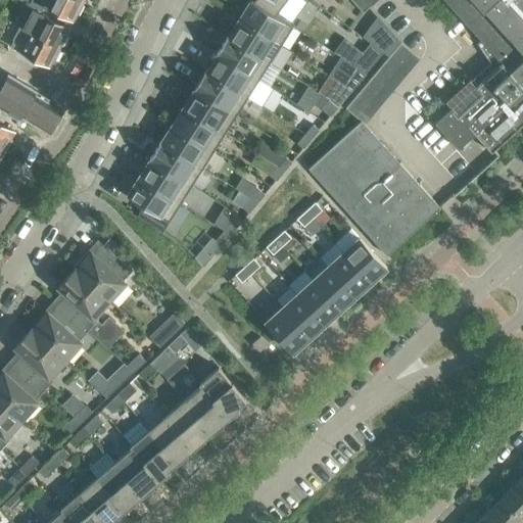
[(36,19),(30,32),(61,48),(67,36),(65,35),(69,28),(40,12),(42,9),(26,0),(15,0),(12,7),(36,19)]
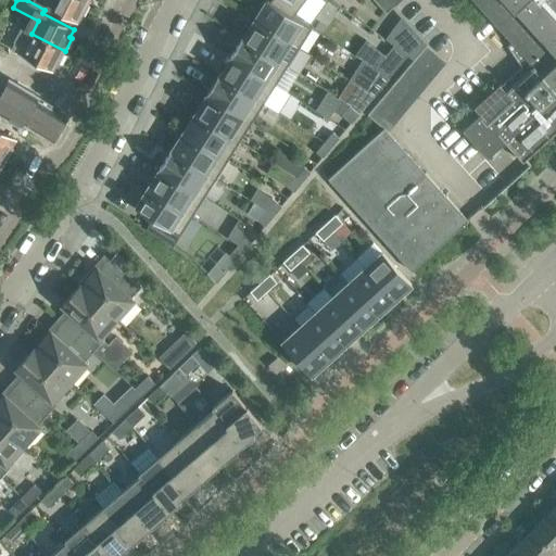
[(84,15),(90,2),(85,0),(27,0),(45,10),(47,5),(77,22),(81,14),(84,15)]
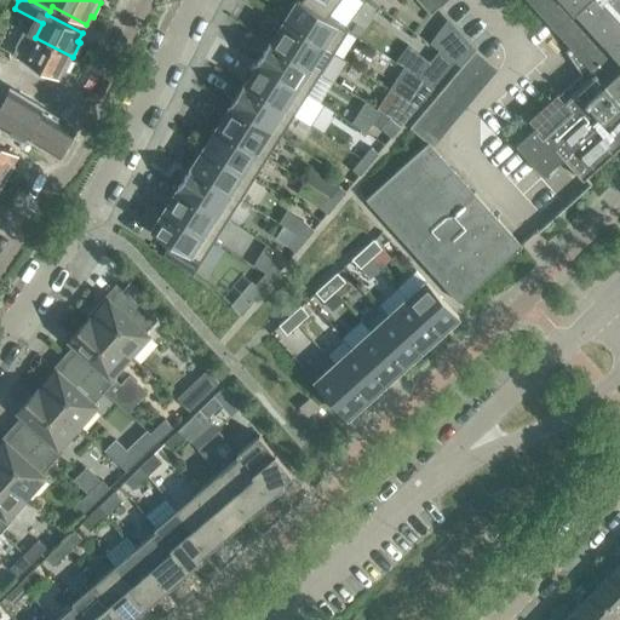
[(327,18),(302,1),(298,0),(297,0),(283,21),(333,53),(348,30),(327,18)]
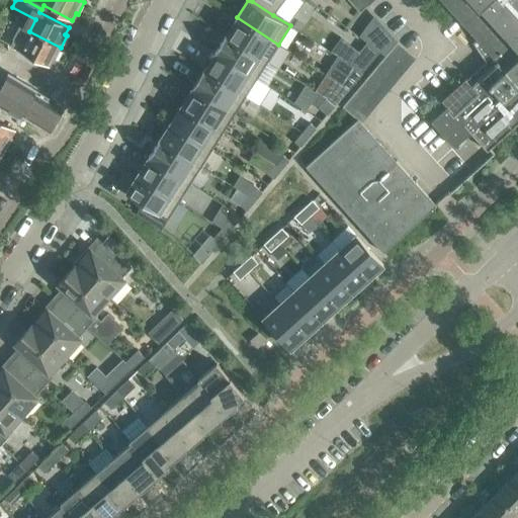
[(273,15),(283,0),(252,0),(252,1),(273,15)]
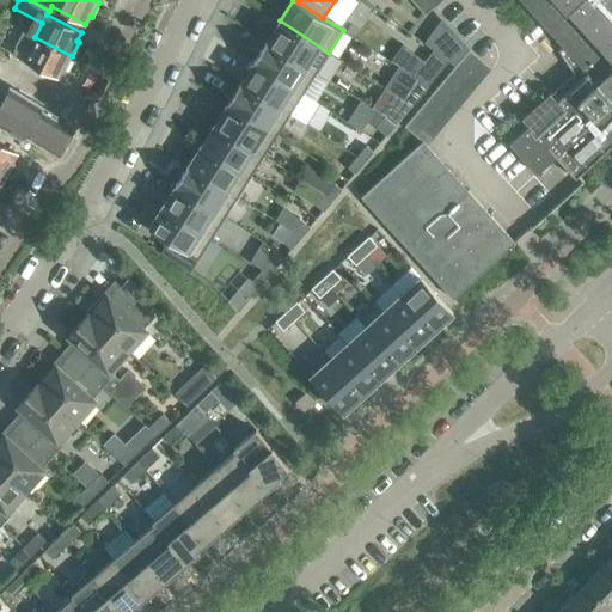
[(424,14),(440,0),(417,0),(415,4),(424,14)]
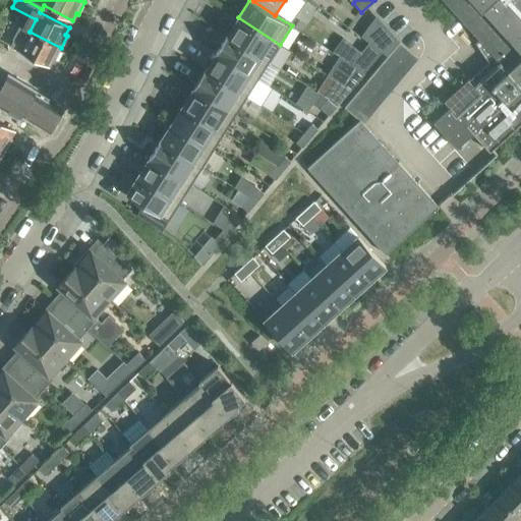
[(520,0),(442,0),(479,41),(480,41),(500,62),(474,84),(468,78),(444,101),(450,107),(433,121),(457,148),(473,133),(489,152),(520,123),(520,0)]
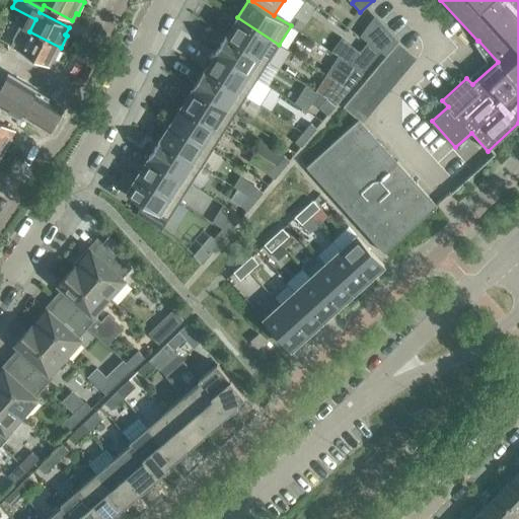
[(226,35),(268,62),(279,45),(237,17),(226,35)]
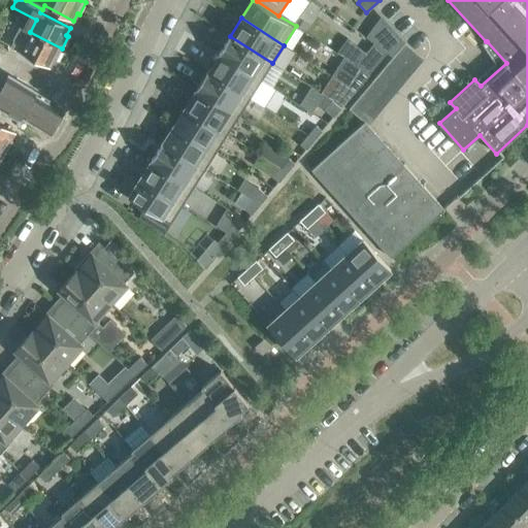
[(54,59),(56,60),(62,48),(30,32),(20,27),(10,45),(21,51),(20,52),(50,67),(54,59)]
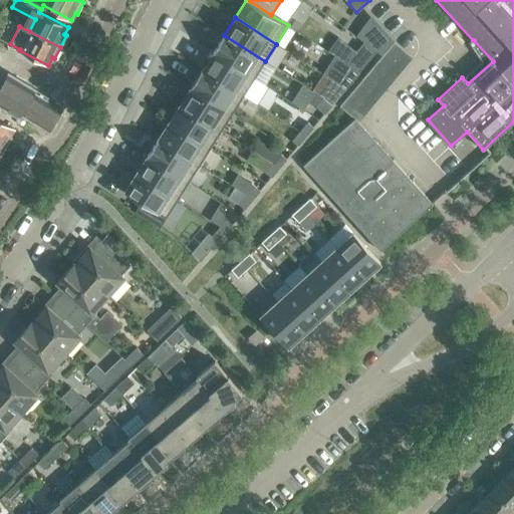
[(254,78),(265,61),(224,35),(224,34),(213,52),(254,78)]
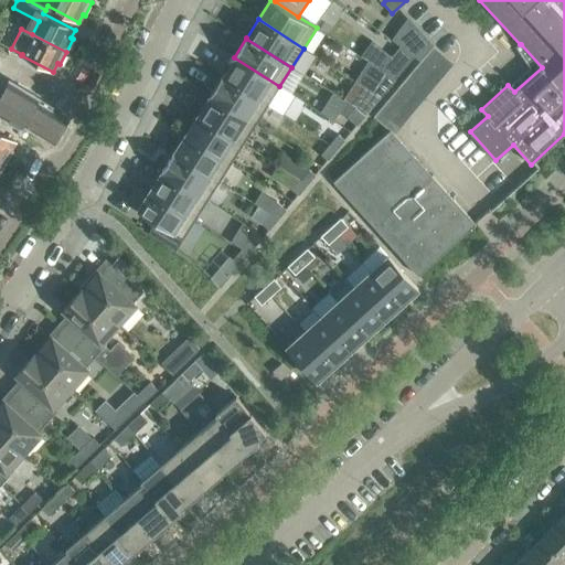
[(392,56),(381,71),(387,75),(394,81),(407,65),(393,55),(392,56)]
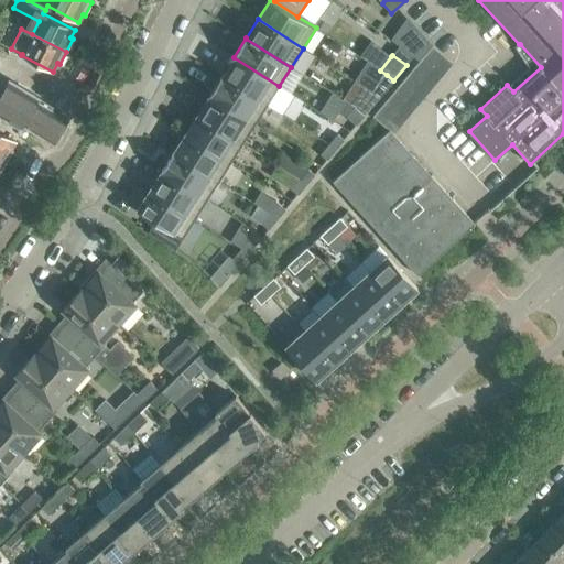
[(234,57),(221,76),(267,105),(279,86),(234,57)]
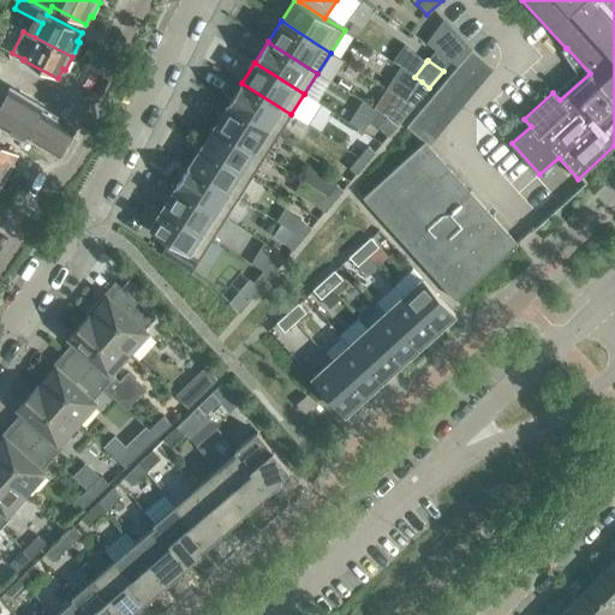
[(422,82),(413,93),(421,99),(429,88),(422,82)]
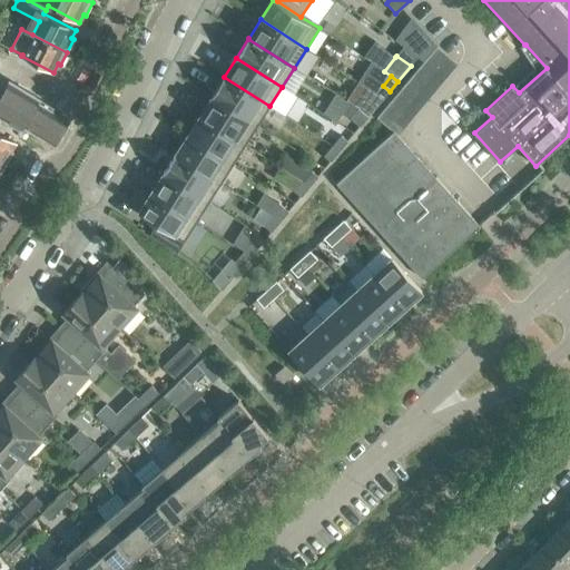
[(212,96),(258,125),(269,106),(224,77),(212,96)]
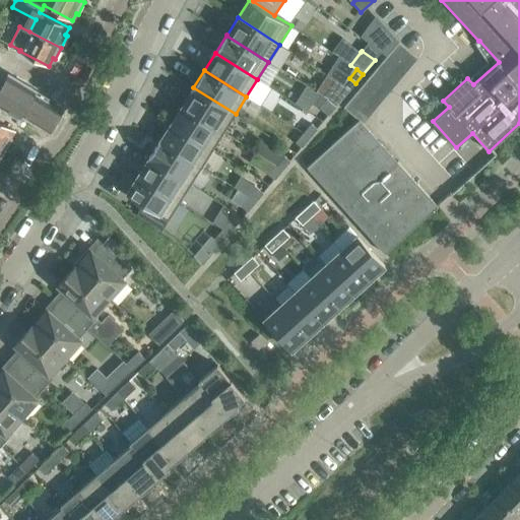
[(47,101),(49,98),(37,90),(36,91),(25,85),(25,84),(8,74),(0,88),(0,108),(19,120),(22,115),(49,132),(52,129),(56,129),(59,124),(57,120),(63,110),(47,101)]
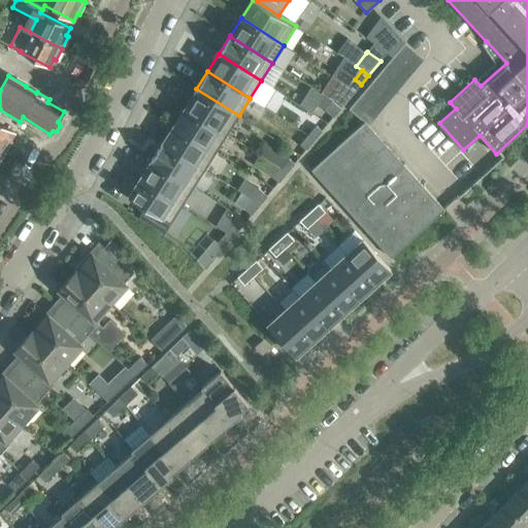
[(185,107),(228,134),(239,116),(196,89),(185,107)]
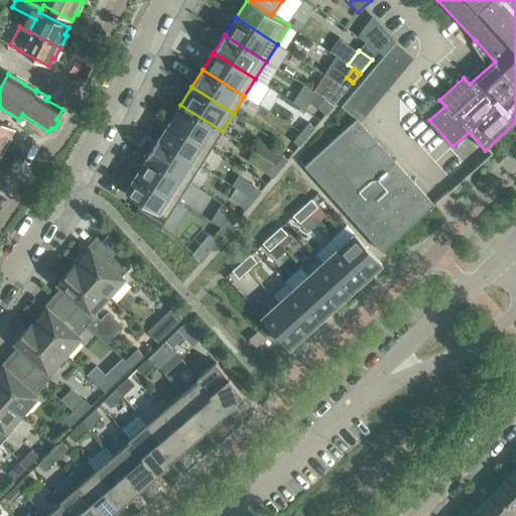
[(334,105),(342,96),(332,88),(325,98),(334,105)]
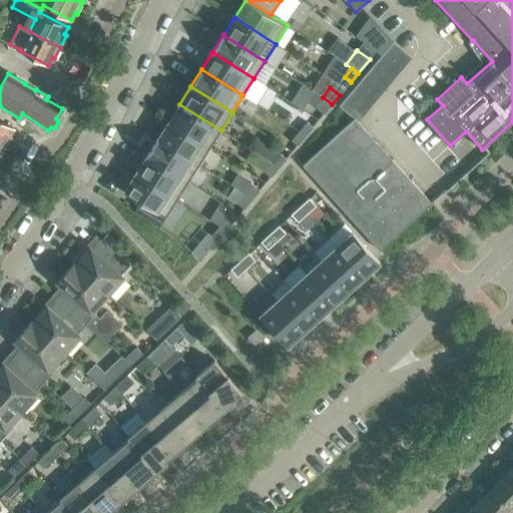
[(332,104),(323,97),(315,106),(324,113),(332,104)]
